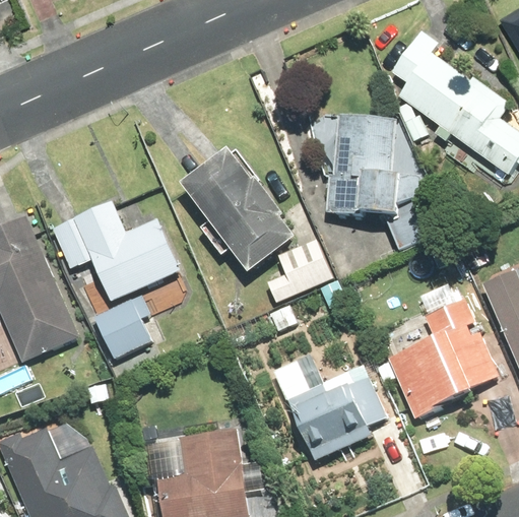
[(518,4),(498,17),(518,53),(518,4)]
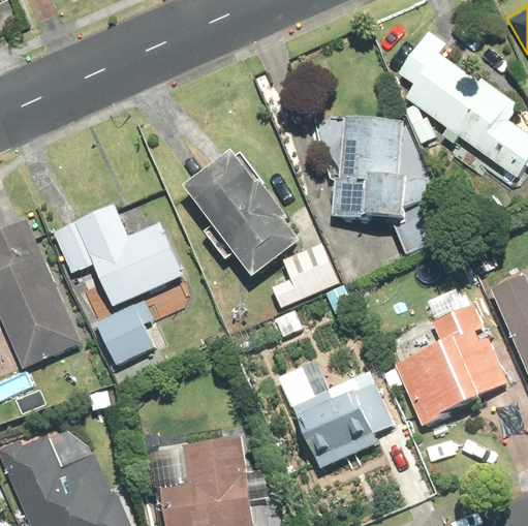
[(415,84),(405,97),(517,177),(527,160),(527,132),(508,119),(519,105),(478,76),(476,80),(437,52),(445,41),(427,28),(397,70),(415,84)]
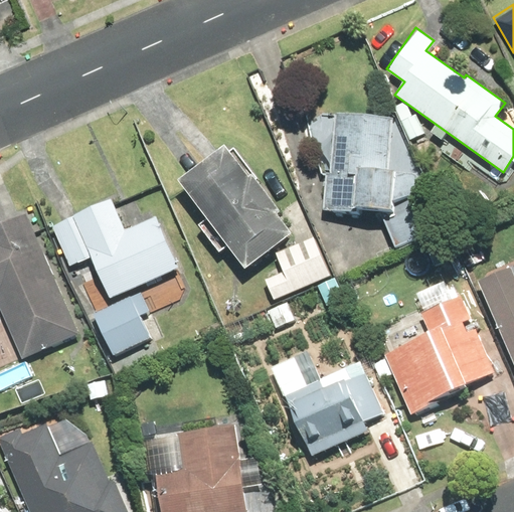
[(386,166),(390,120),(336,114),(330,174),(327,174),(324,206),(380,212),(394,244),(440,225),(414,165),(396,173),(394,167),(386,166)]
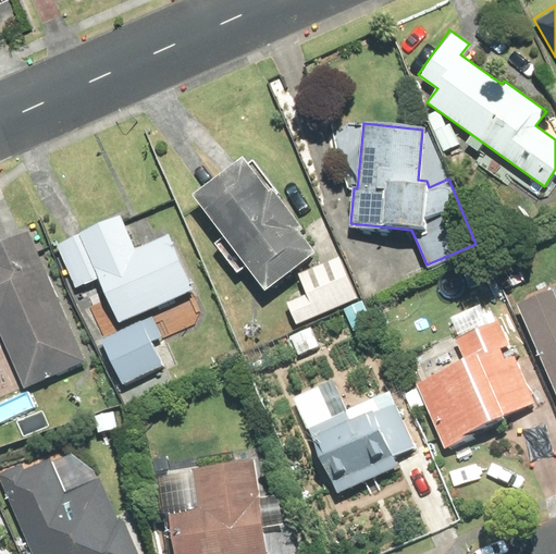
[(243,157),(190,195),(262,292),(314,254),(243,157)]
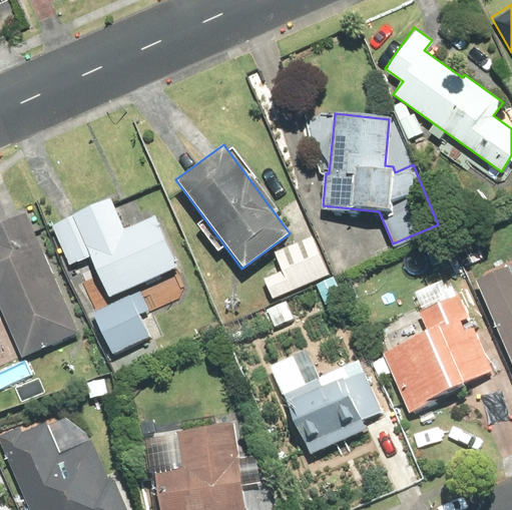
[(109,198),(58,220),(74,259),(87,252),(106,297),(178,267),(156,215),(122,229),(109,198)]
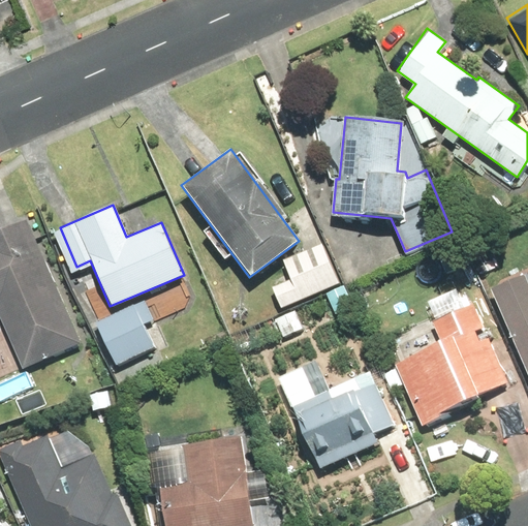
[(27,218),(0,229),(0,317),(22,369),(81,343),(27,218)]
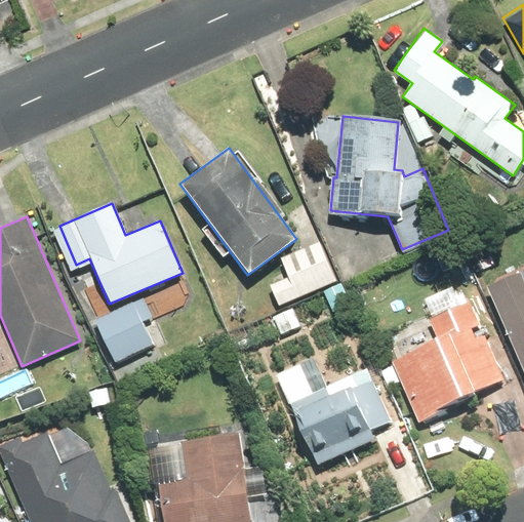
[(337,280),(320,240),(280,257),(288,277),(270,285),(278,306),(337,280)]
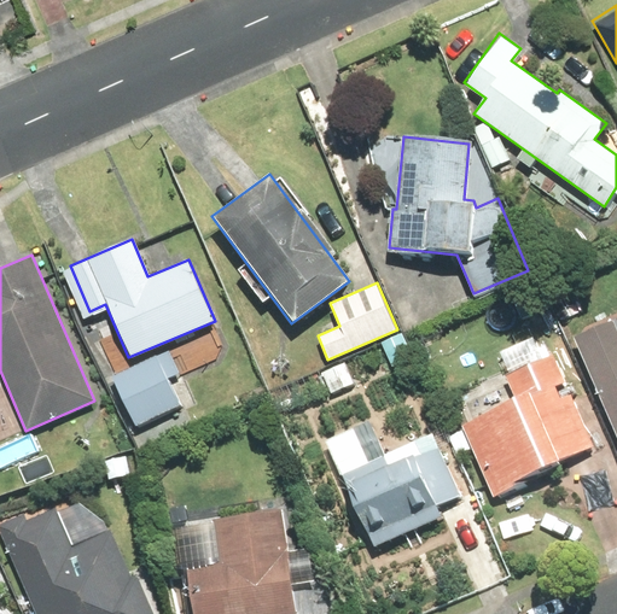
[(574,338),(616,438),(616,333),(612,321),(574,338)]
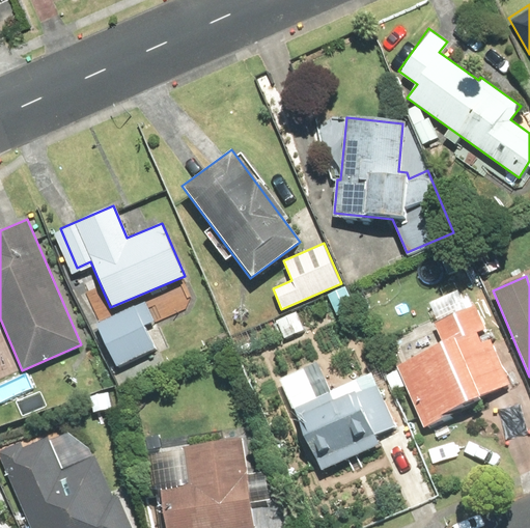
[(139,303),(94,323),(113,367),(158,348),(139,303)]
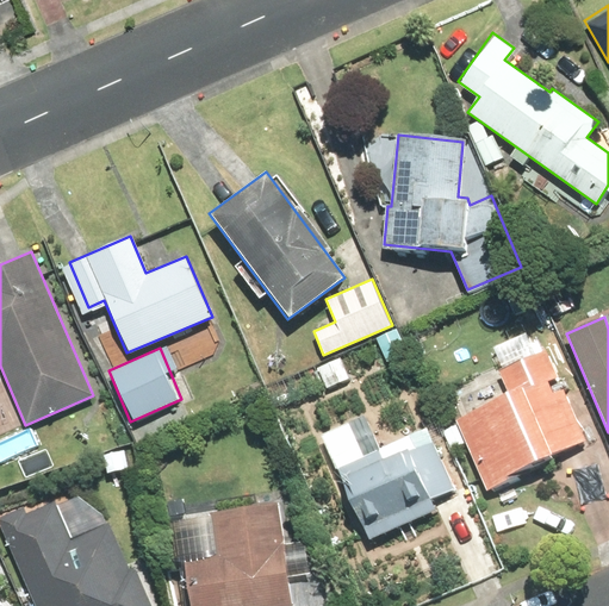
[(509,395),(455,419),(484,485),(586,441),(546,348),(497,369),(509,395)]
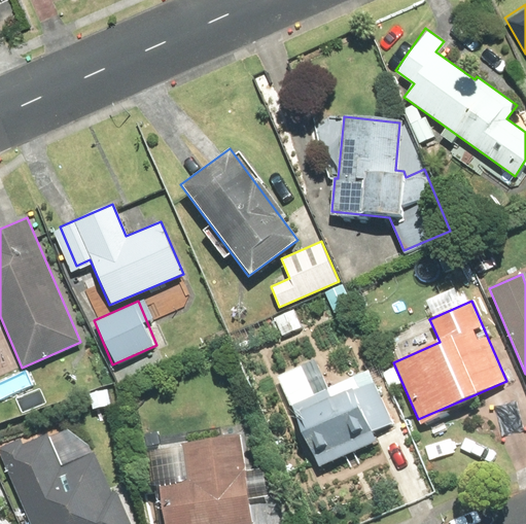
[(291,403),(316,466),(377,442),(373,431),(390,424),(373,380),(331,396),(328,388),(291,403)]
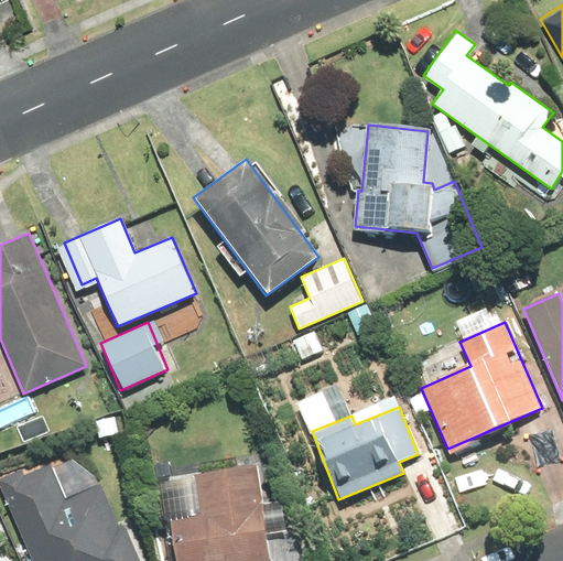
[(21,470),(0,478),(0,483),(32,560),(139,560),(123,524),(118,526),(100,483),(64,498),(50,463),(23,474),(21,470)]
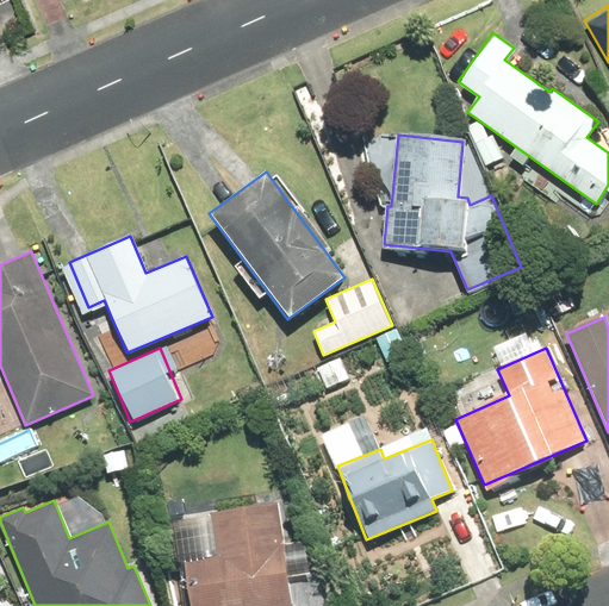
[(293,605),(278,501),(209,512),(215,556),(182,562),(188,605),(293,605)]
